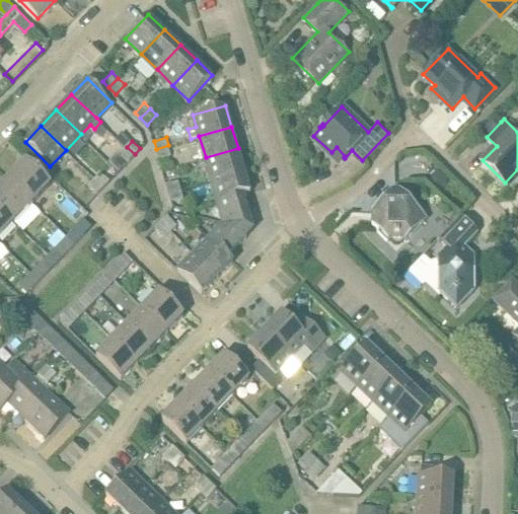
[(171,153),(168,145),(156,149),(158,157),(171,153)]
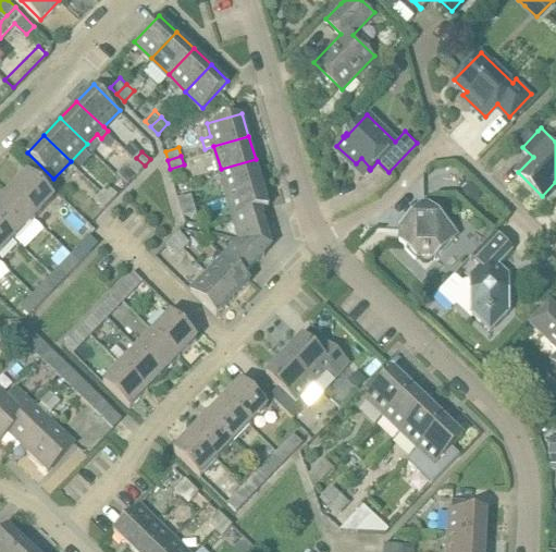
[(130,164),(138,172),(145,166),(136,158),(130,164)]
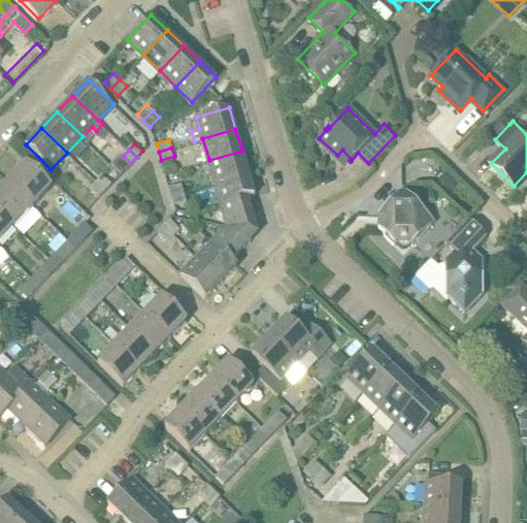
[(242,151),(209,160),(216,182),(249,172),(242,151)]
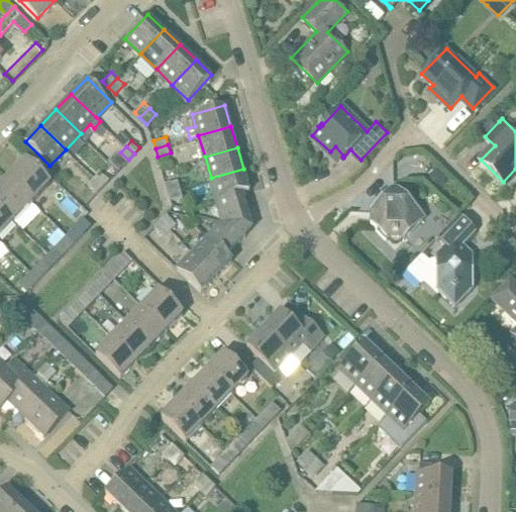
[(83,152),(77,159),(86,168),(86,167),(94,175),(100,170),(92,162),(83,152)]
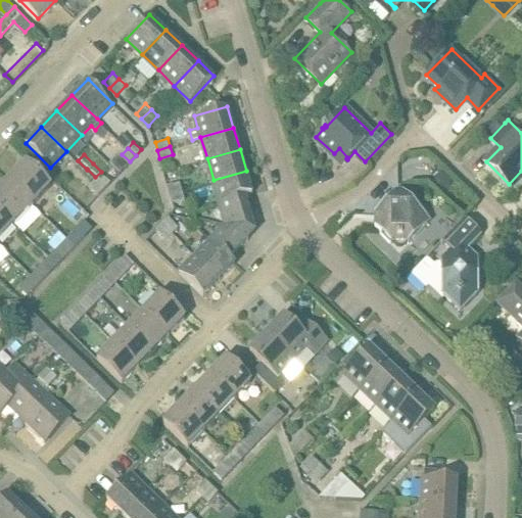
[(7,179),(33,203),(50,184),(26,160),(7,179)]
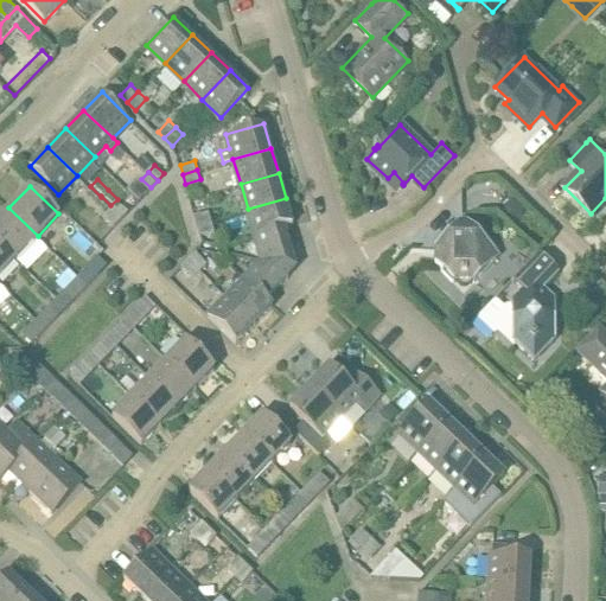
[(514,193),(502,205),(516,218),(528,206),(514,193)]
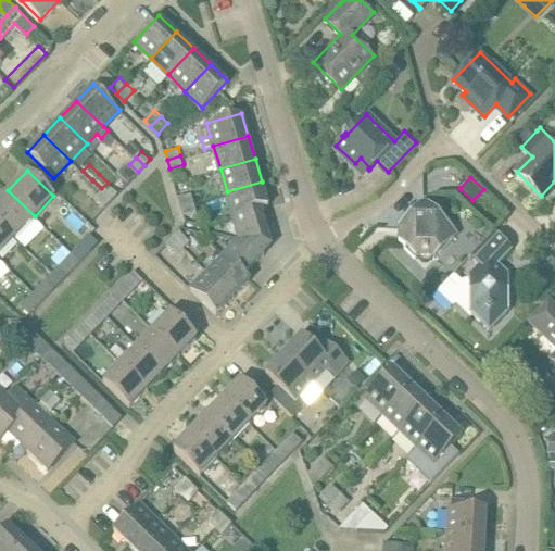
[(262,182),(227,191),(234,214),(260,207),(268,204),(262,182)]
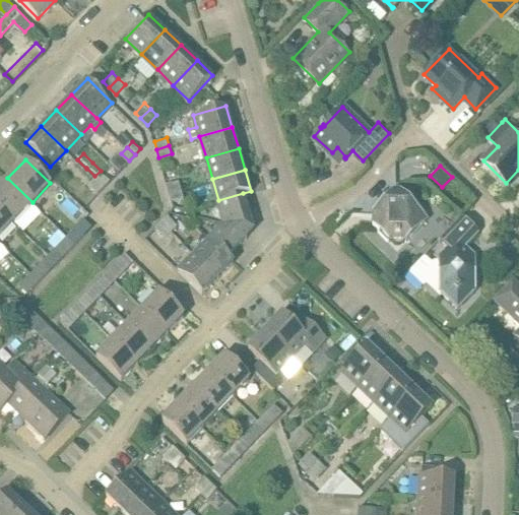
[(96,179),(105,186),(111,180),(103,172),(96,179)]
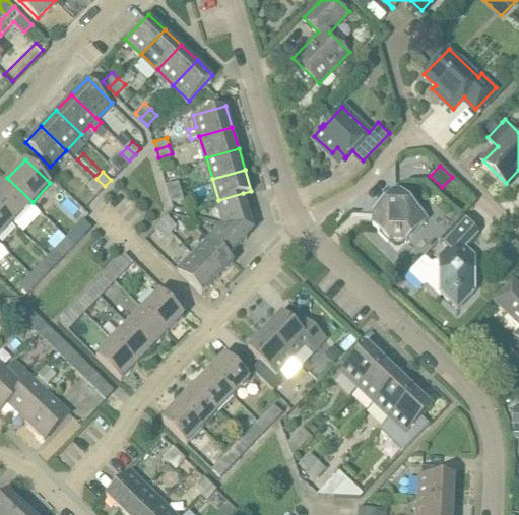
[(0,206),(14,220),(33,202),(7,178),(0,185),(0,206)]
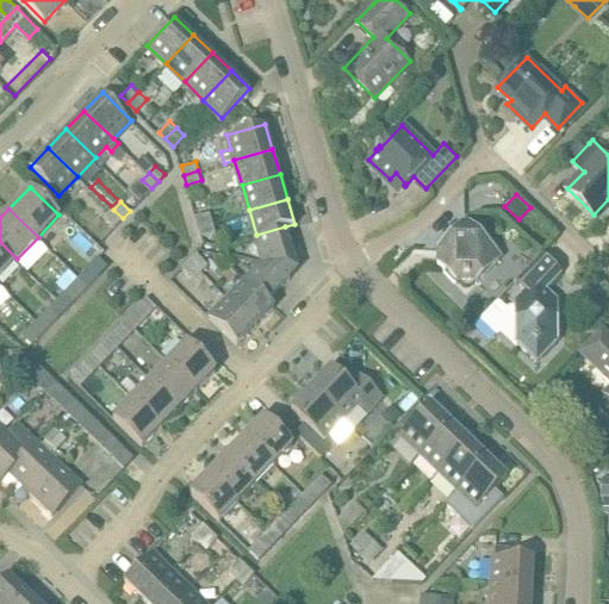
[(106,217),(116,226),(123,218),(113,210),(106,217)]
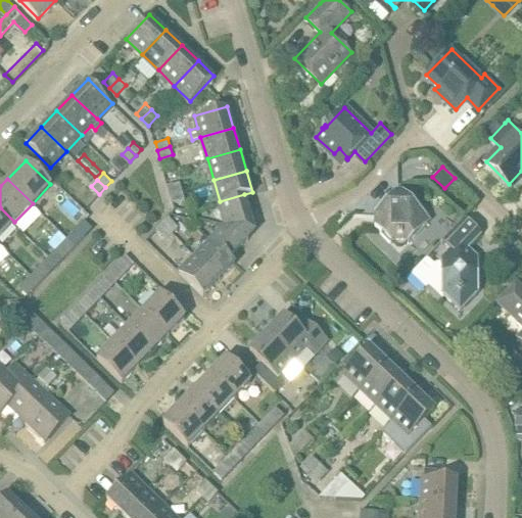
[(170,192),(182,188),(179,180),(168,183),(170,192)]
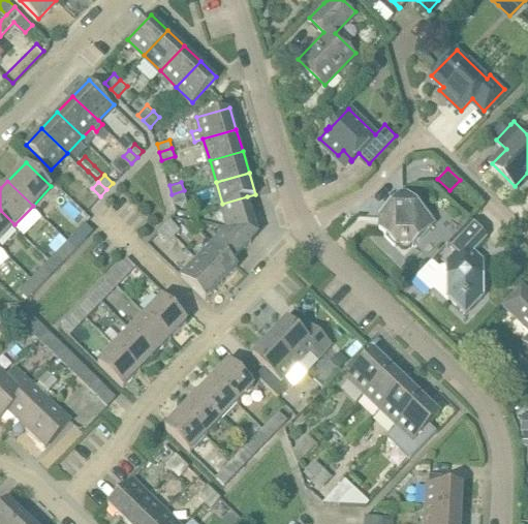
[(186,199),(184,190),(172,194),(175,203),(186,199)]
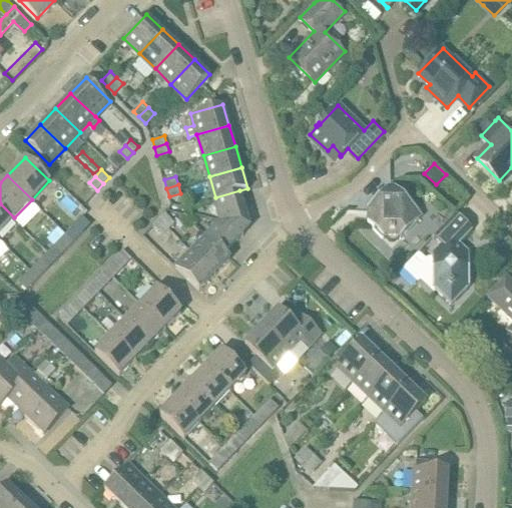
[(389,188),(383,194),(368,209),(368,221),(384,236),(388,232),(389,232),(390,233),(390,234),(395,234),(395,233),(396,232),(397,232),(401,236),(420,216),(419,216),(419,213),(420,212),(400,193),(394,188),(389,188)]
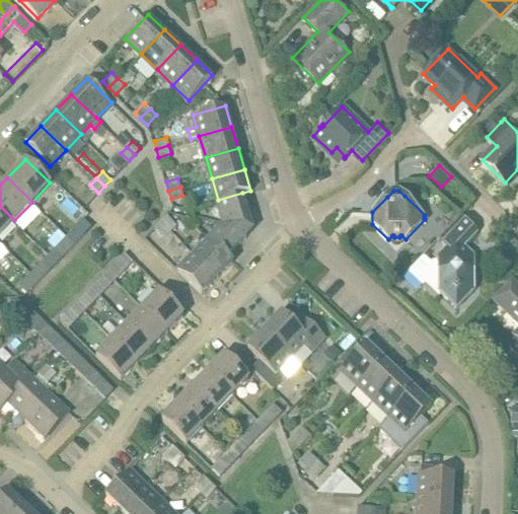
[(218,200),(224,219),(208,235),(228,253),(246,235),(240,229),(242,220),(250,218),(242,193),(218,200)]
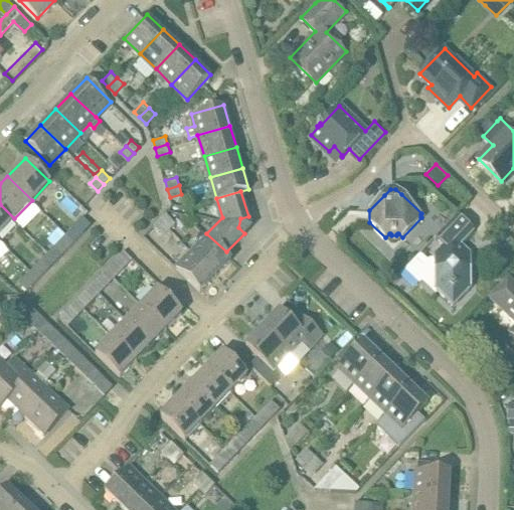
[(0,232),(14,218),(0,204),(0,232)]
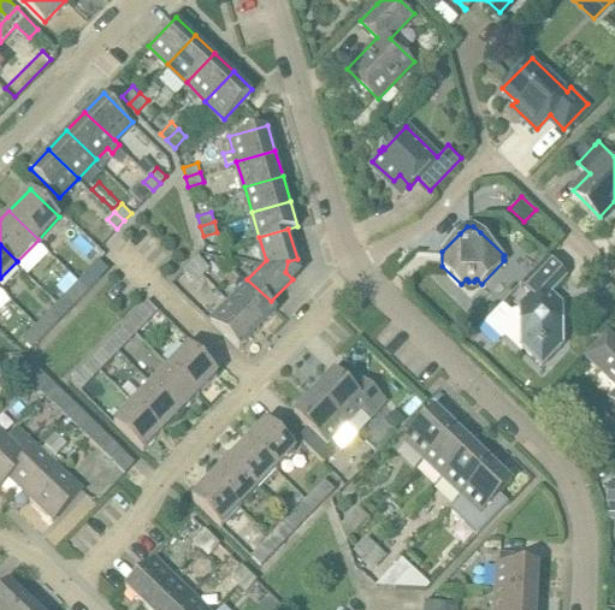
[(211,265),(199,254),(191,261),(203,272),(211,265)]
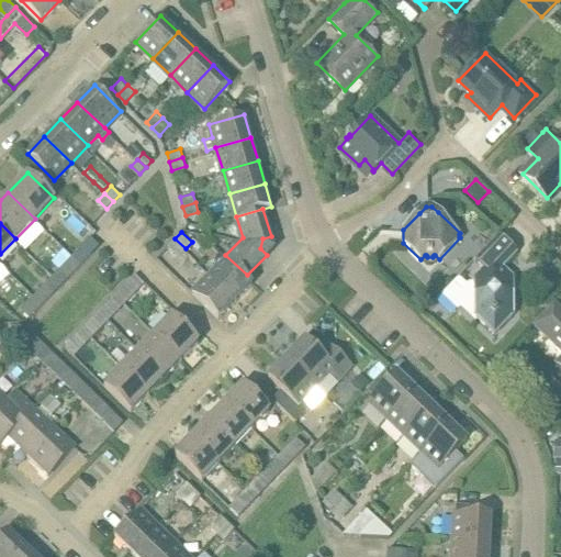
[(513,313),(513,297),(513,275),(503,275),(503,266),(518,249),(500,232),(475,256),(485,265),(475,276),(463,287),(463,301),(477,313),(495,332),(513,313)]
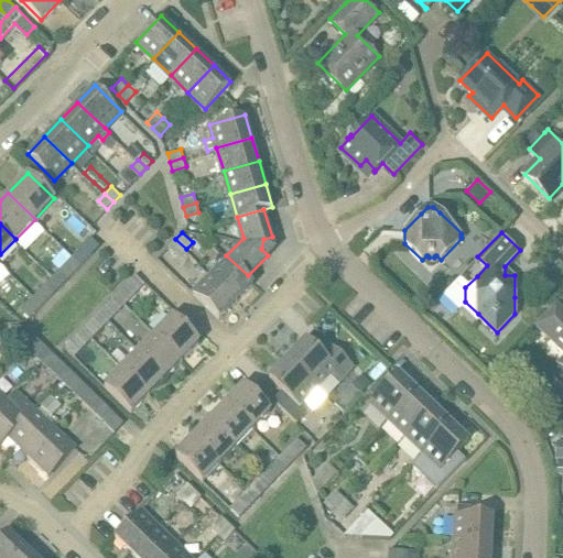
[(180,255),(186,249),(175,239),(169,245),(180,255)]
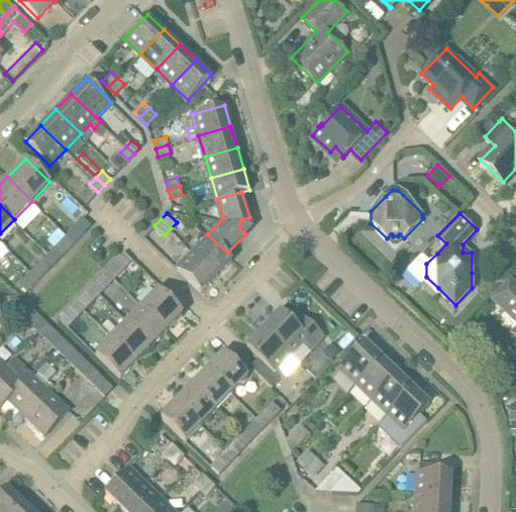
[(75,241),(86,229),(78,221),(66,233),(75,241)]
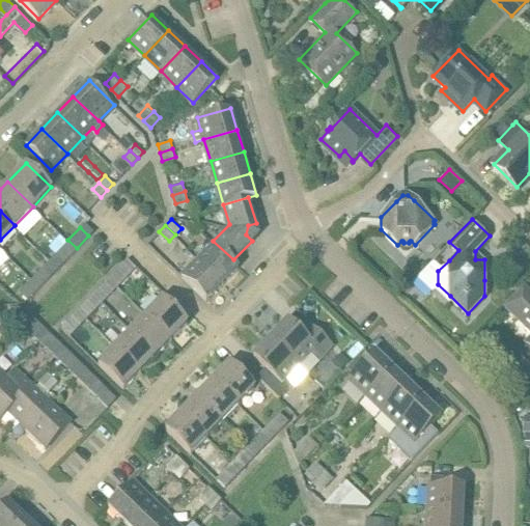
[(56,252),(64,260),(77,248),(67,240),(56,252)]
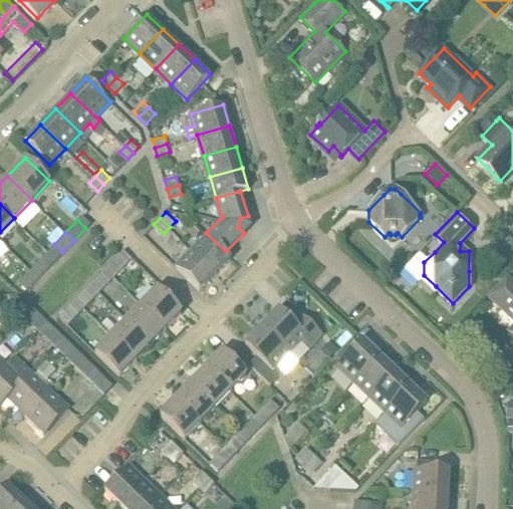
[(231,257),(226,251),(206,233),(191,249),(216,272),(231,257)]
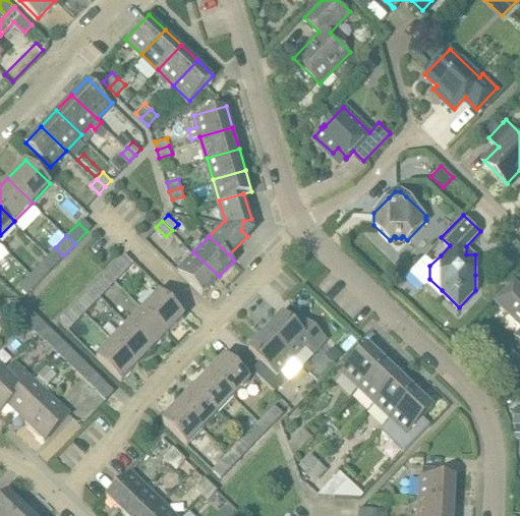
[(219,276),(193,252),(178,269),(188,278),(203,292),(219,276)]
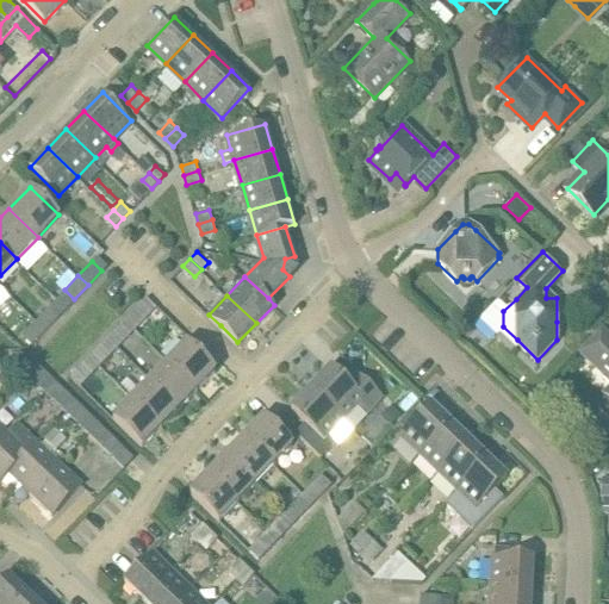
[(140,304),(123,322),(131,330),(148,312),(140,304)]
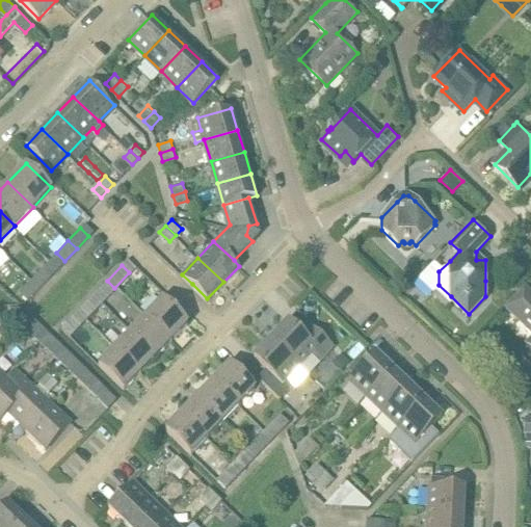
[(31,278),(40,286),(51,273),(43,266),(31,278)]
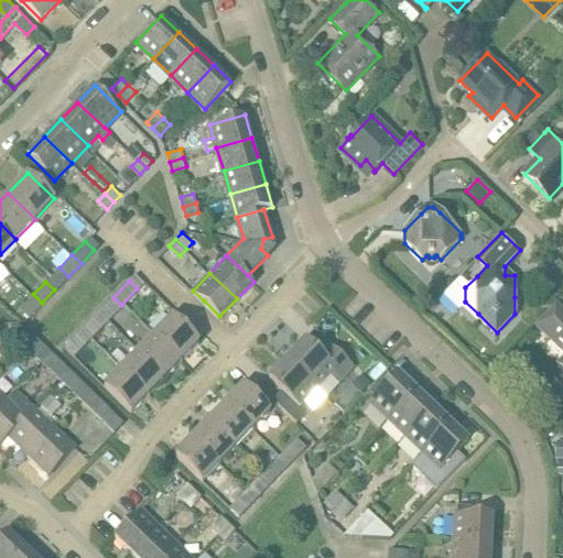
[(418,293),(412,299),(420,306),(425,301),(418,293)]
